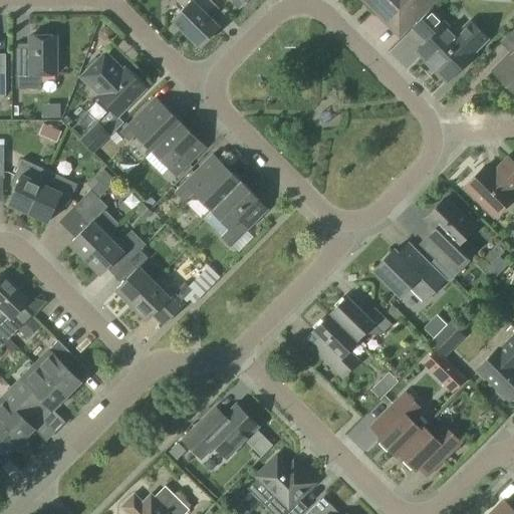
[(198,47),(218,28),(207,17),(216,7),(209,0),(175,0),(184,9),(172,21),(198,47)]
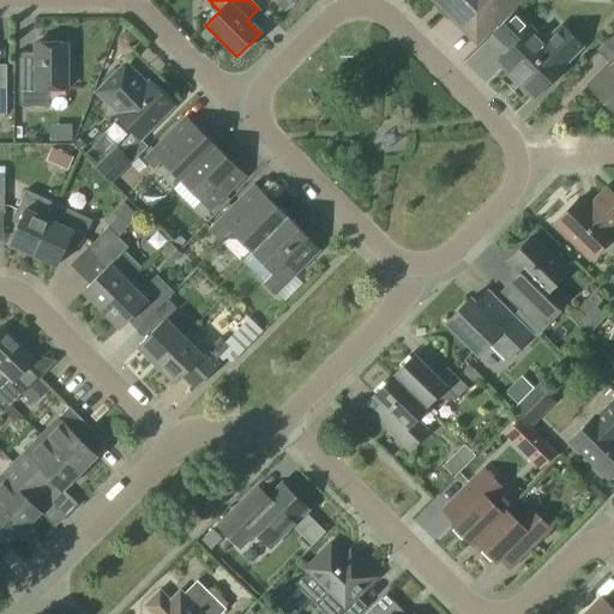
[(274,0),(284,11),(294,0),(274,0)]
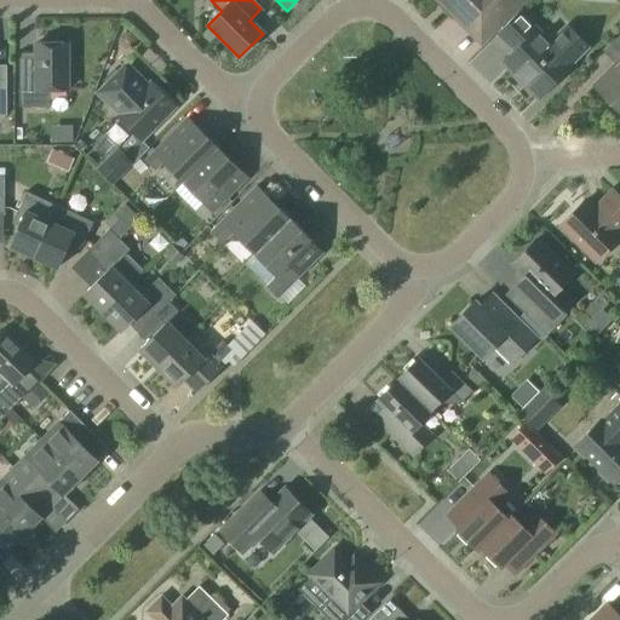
[(436,0),(481,42),(522,0),(436,0)]
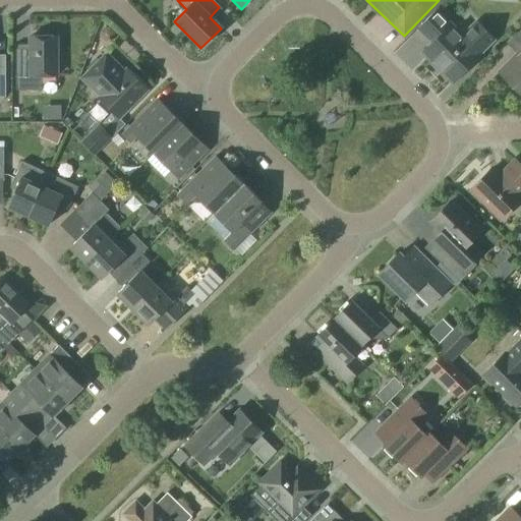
[(461,35),(447,20),(451,17),(441,6),(417,30),(432,44),(422,54),(452,83),(480,55),(495,40),(475,20),(461,35)]
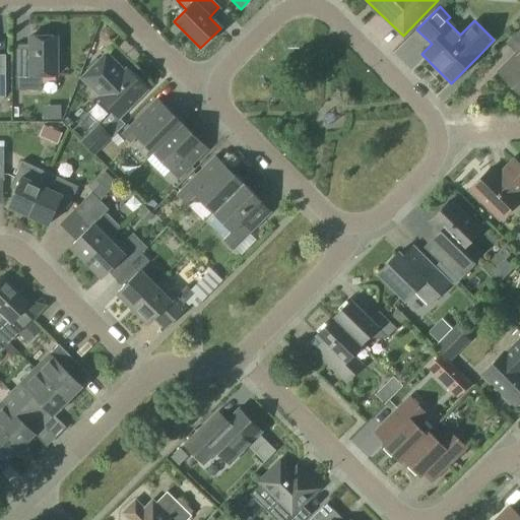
[(519,27),(505,44),(515,55),(498,72),(519,95),(519,94),(519,27)]
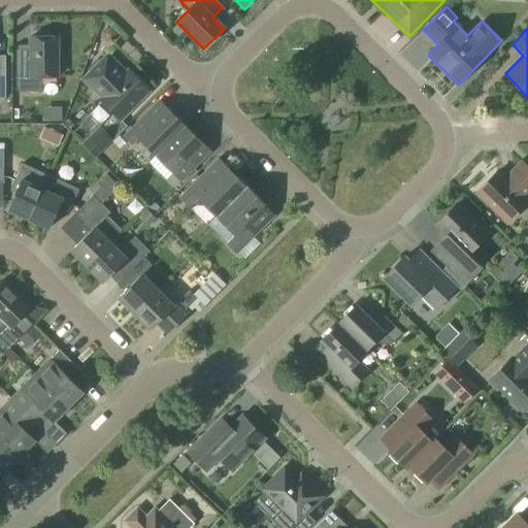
[(15,92),(41,92),(41,77),(57,77),(57,37),(30,37),(30,45),(15,46),(15,92)]
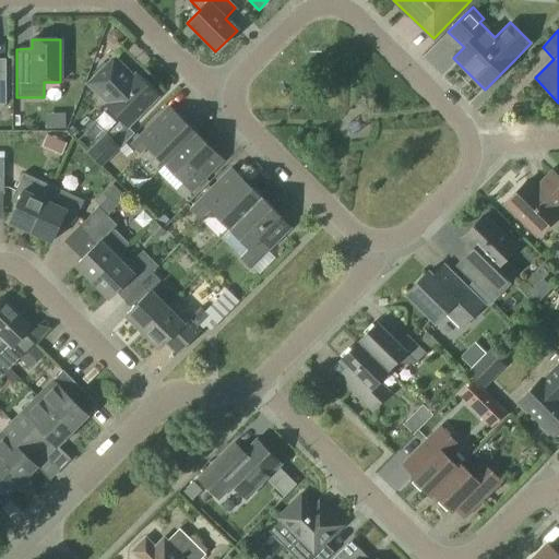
[(137,75),(133,78),(114,58),(88,84),(108,104),(105,107),(126,128),(157,96),(137,75)]
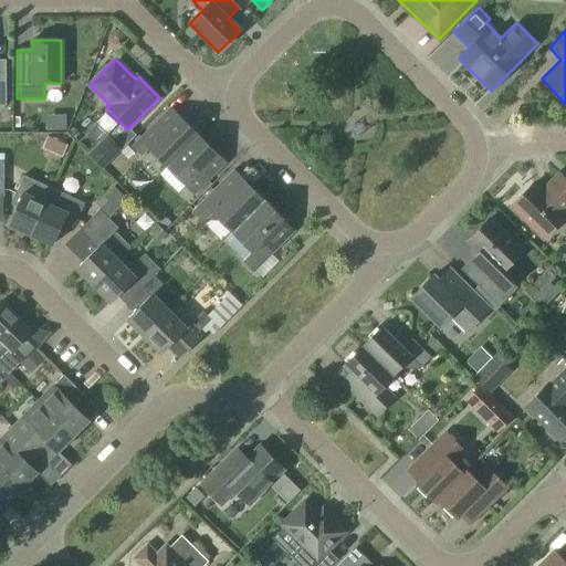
[(166,167),(198,136),(169,108),(132,146),(142,156),(148,149),(166,167)]
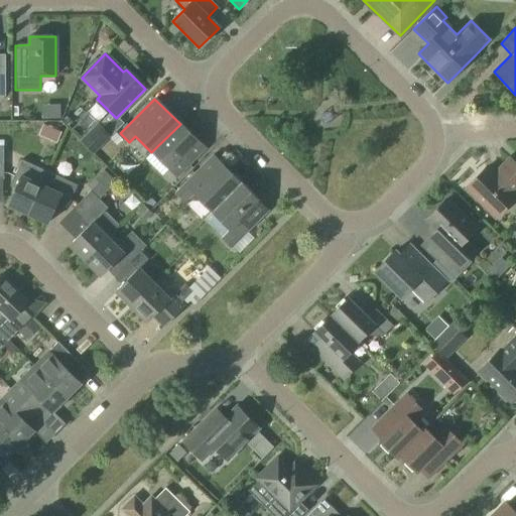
[(94,154),(112,136),(98,122),(80,140),(94,154)]
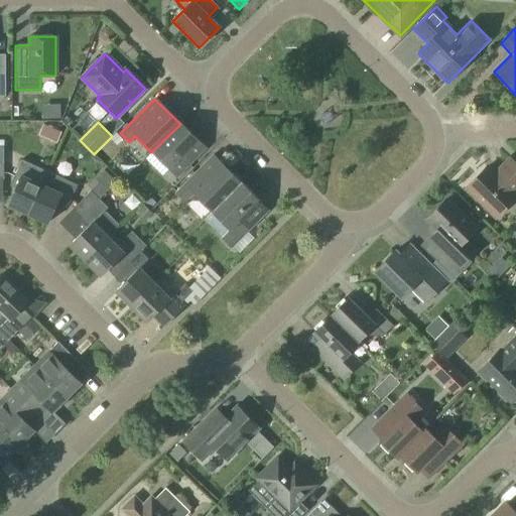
[(180,124),(151,152),(177,178),(206,149),(180,124)]
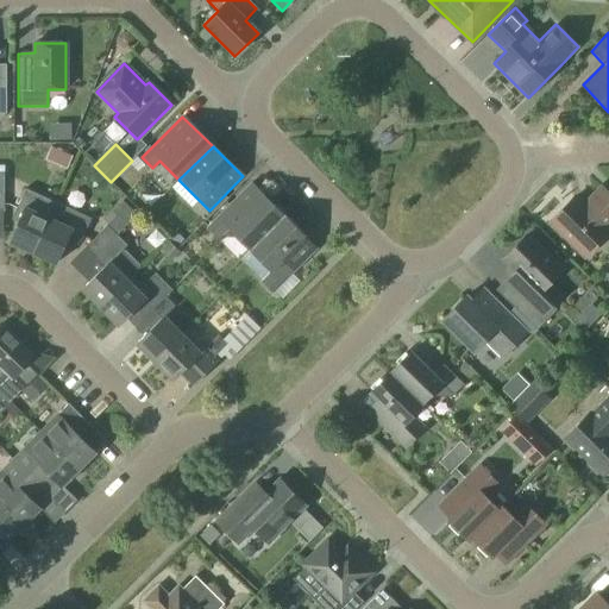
[(250,251),(283,217),(250,183),(207,227),(219,239),(228,230),(250,251)]
